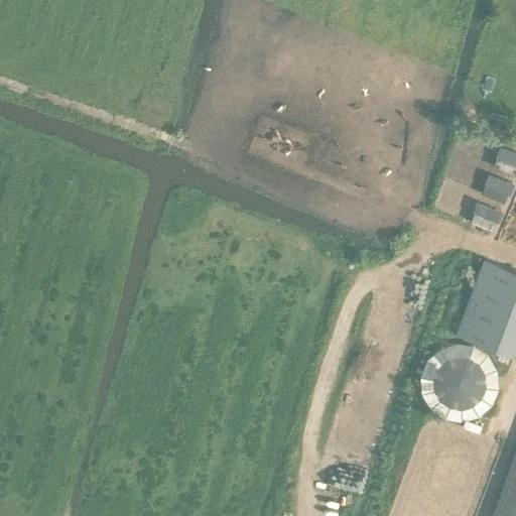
[(494,161),(515,169),(515,146),(502,142),(494,161)]
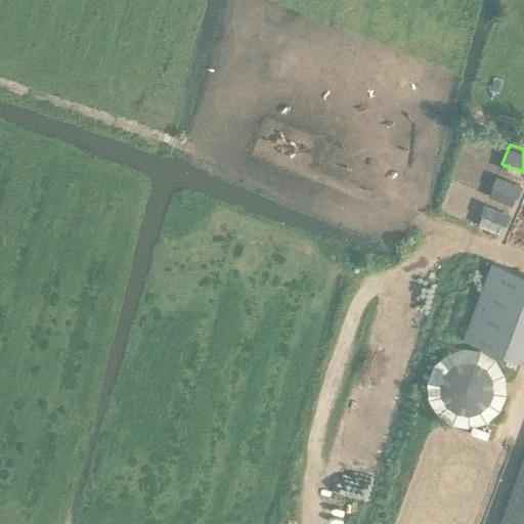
[(516,202),(522,182),(497,173),(491,192),(516,202)]
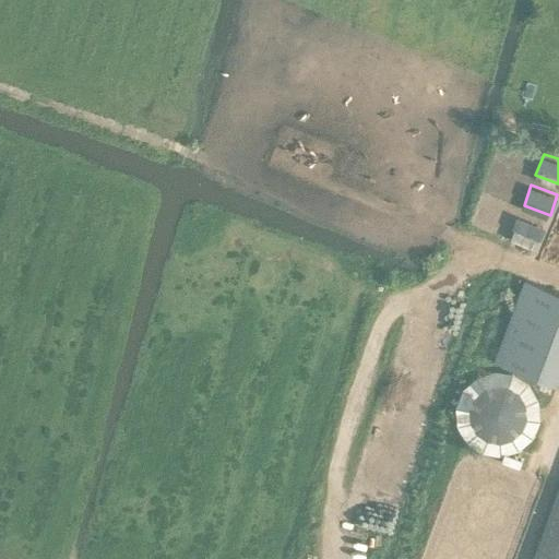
[(538,246),(545,224),(518,215),(510,237),(538,246)]
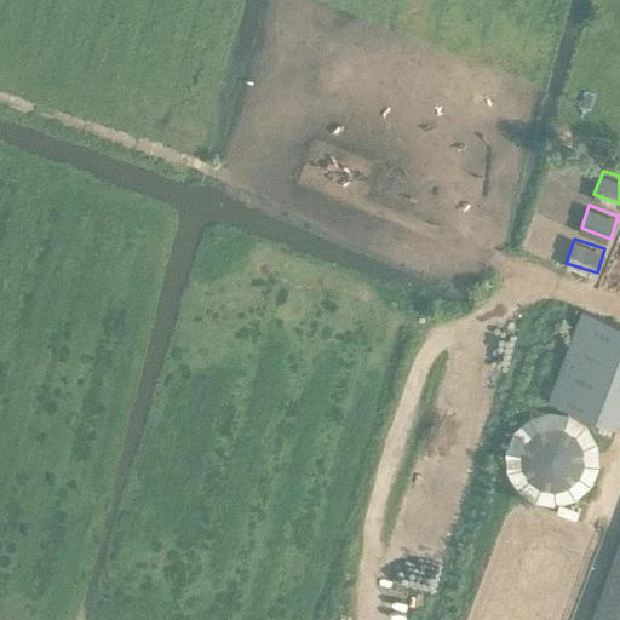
[(619,412),(619,322),(580,309),(546,401),(615,425),(619,412)]
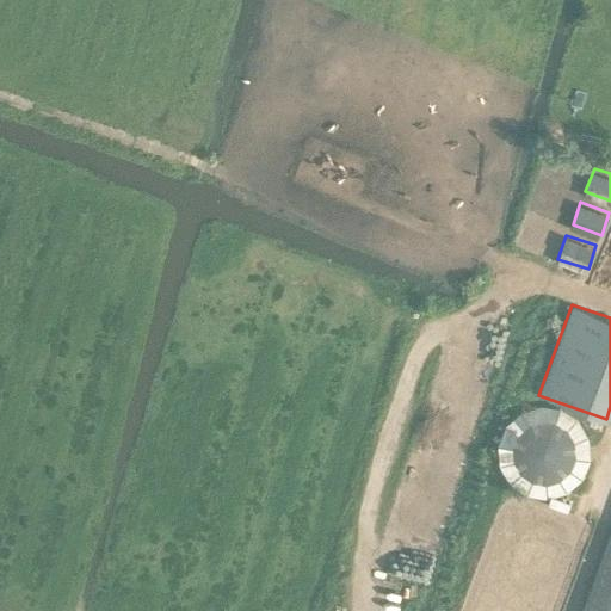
[(560,408),(539,407),(520,413),(506,427),(499,445),(500,466),(507,481),(519,492),(535,499),(551,499),(568,494),(581,482),(590,467),(592,449),(586,431),(575,418),(560,408)]
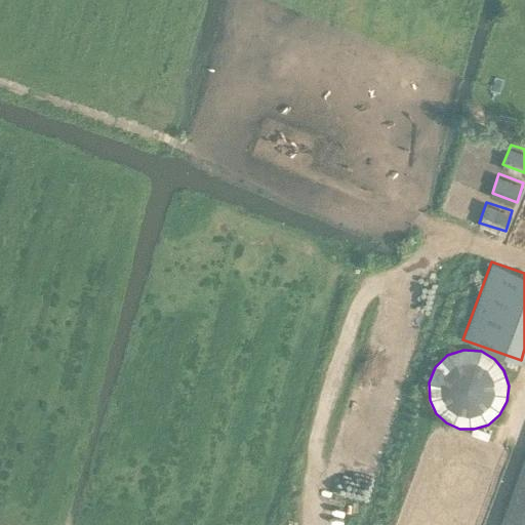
[(524,524),(524,455),(498,524),(524,524)]
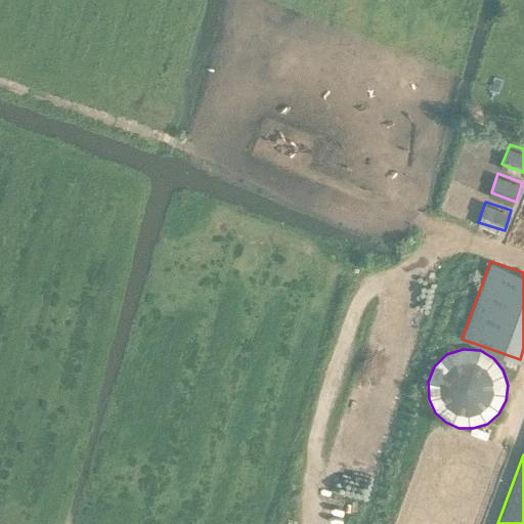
All buildings are outlined.
